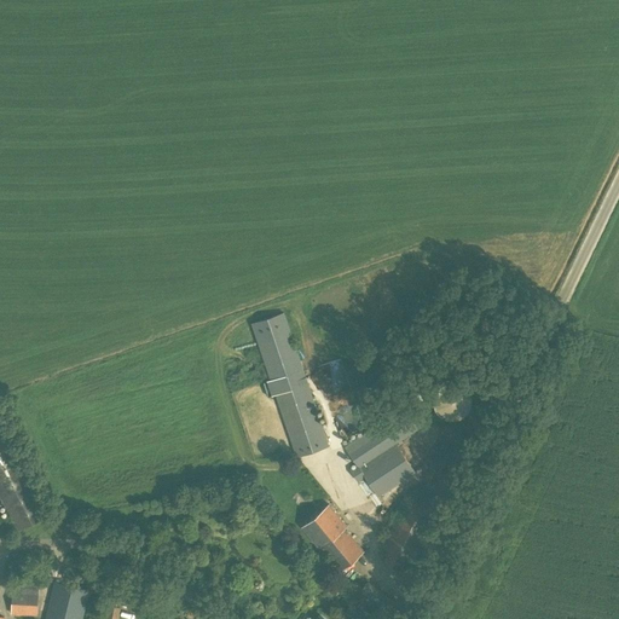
[(296,456),(323,447),(329,445),(284,312),(252,323),(296,456)]
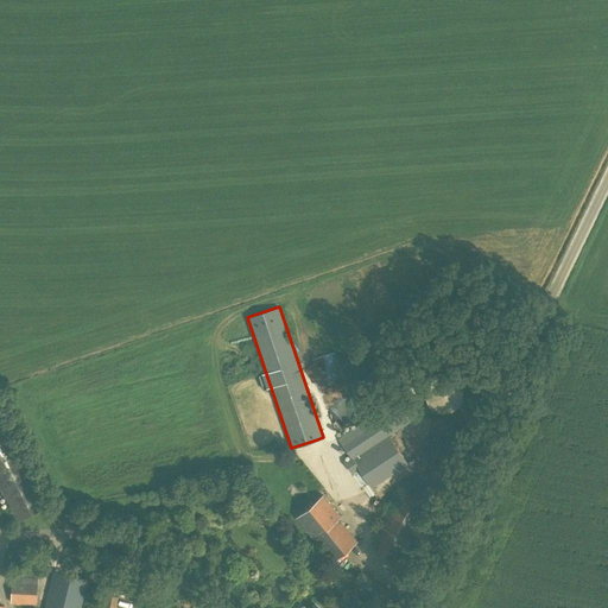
[(448,411),(455,409),(460,405),(462,400),(463,393),(462,386),(458,379),(455,375),(448,374),(441,374),(435,375),(431,380),(428,385),(426,390),(425,393),(425,397),(428,403),(430,404),(431,405),(435,409),(441,411),(448,411)]
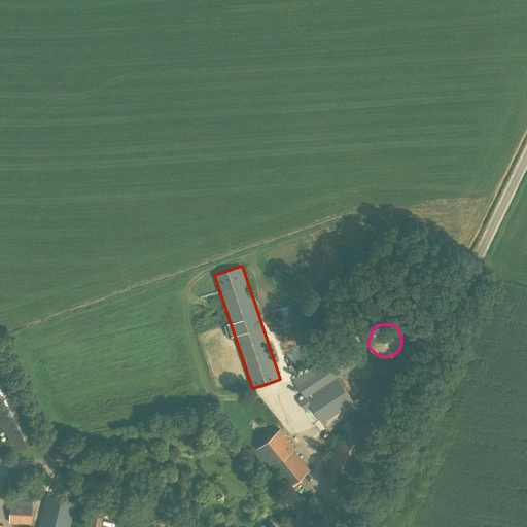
[(322,423),(355,402),(340,380),(346,377),(344,374),(364,359),(353,342),(293,379),(304,394),(297,398),(305,410),(307,409),(309,413),(313,410),(322,423)]
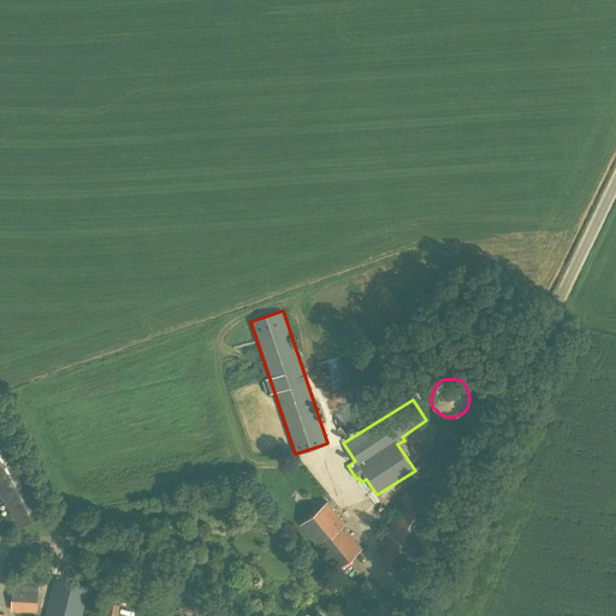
[(0,495),(1,495),(18,528),(48,513),(0,414),(0,495)]
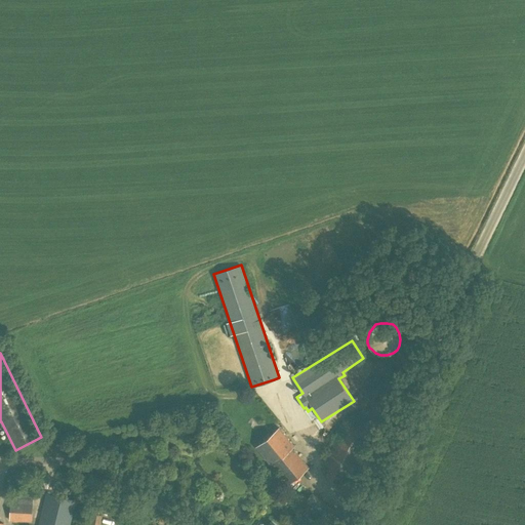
[(345,485),(369,433),(342,420),(323,461),(330,465),(324,475),(345,485)]
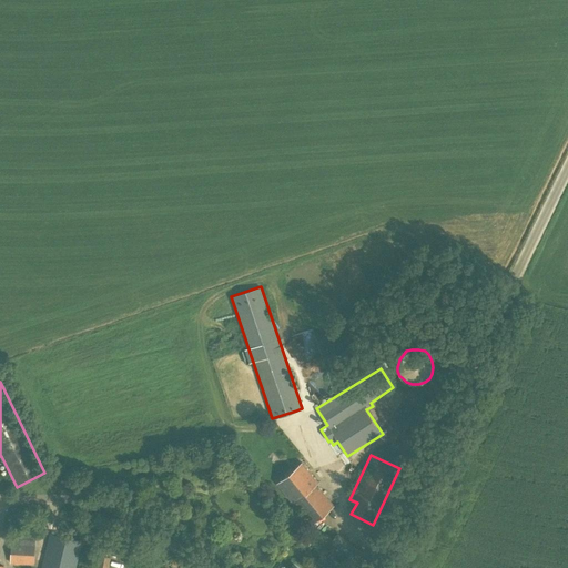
[(334,505),(315,484),(318,482),(302,462),(277,483),(292,500),(294,499),(313,523),(334,505)]
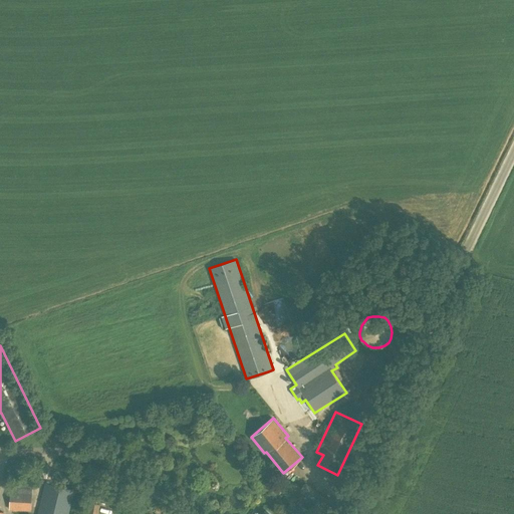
[(117,504),(125,484),(102,475),(94,494),(117,504)]
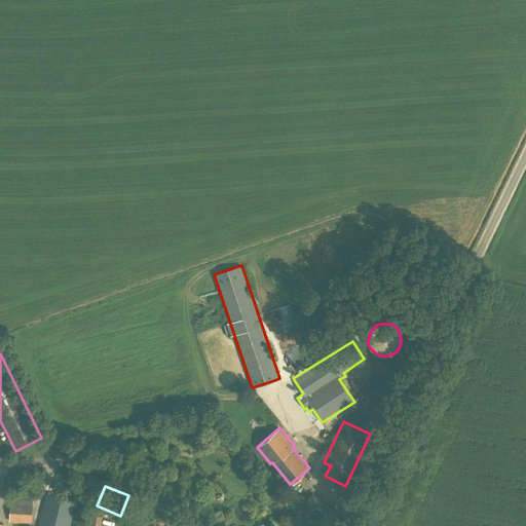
[(32,523),(33,493),(11,492),(9,521),(32,523)]
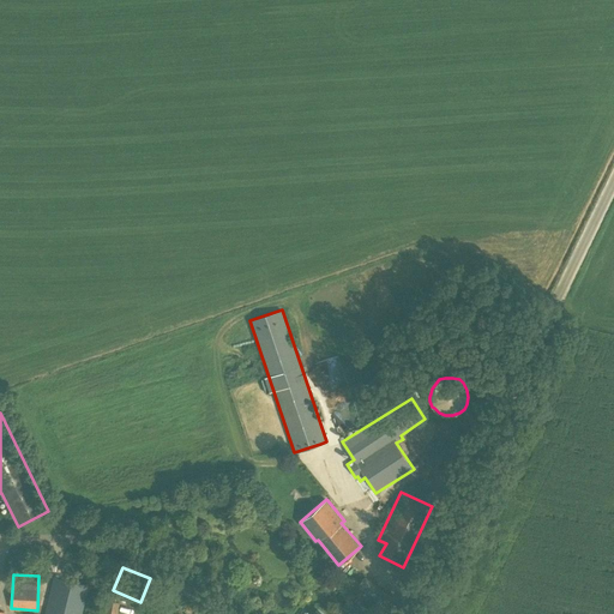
[(82,613),(90,584),(53,576),(43,613),(82,613)]
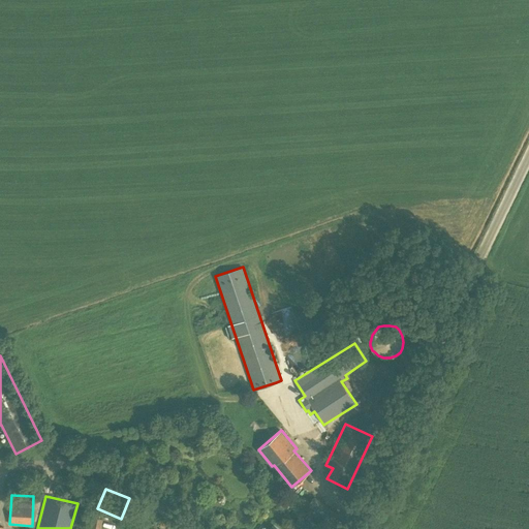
[(292,503),(285,496),(279,501),(280,503),(281,501),(287,507),(292,503)]
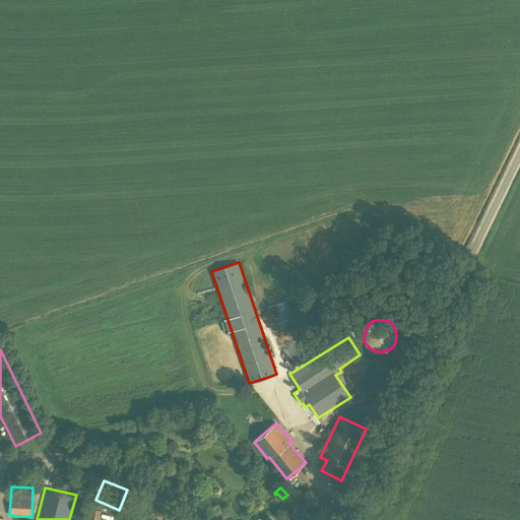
[(303,510),(296,505),(289,514),(297,519),(296,519),(308,519),(311,517),(312,515),(303,509),(303,510)]
